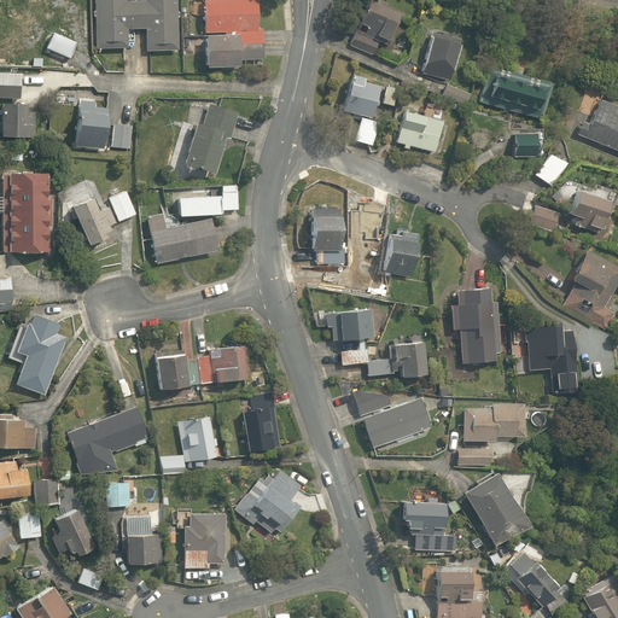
[(74,38),(88,0),(51,0),(40,27),(56,33),(47,52),(69,62),(79,40),(74,38)]
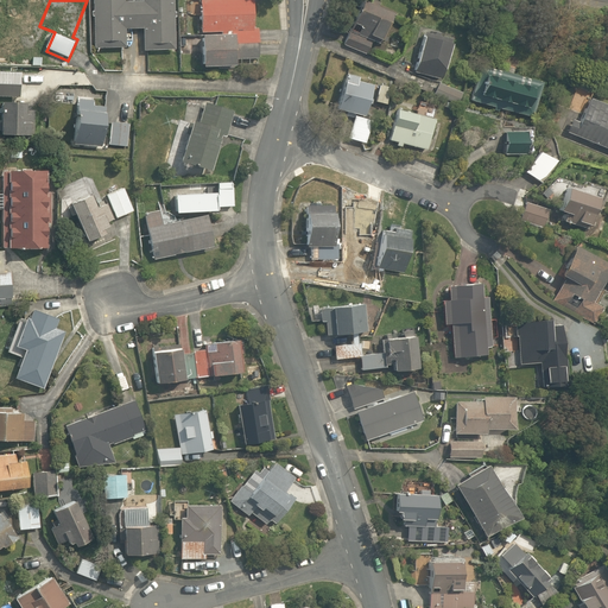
[(132,0),(96,0),(100,48),(131,45),(130,30),(145,29),(146,50),(181,48),(176,0),(143,0),(144,1),(133,2),(132,0)]
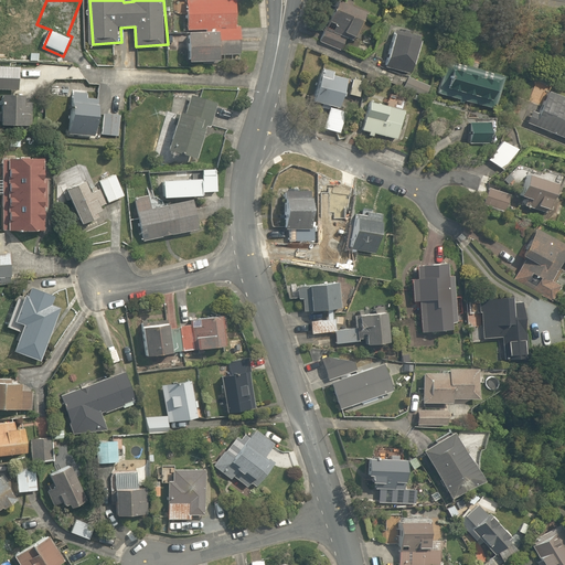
[(237,0),(185,0),(185,64),(237,65),(237,0)]
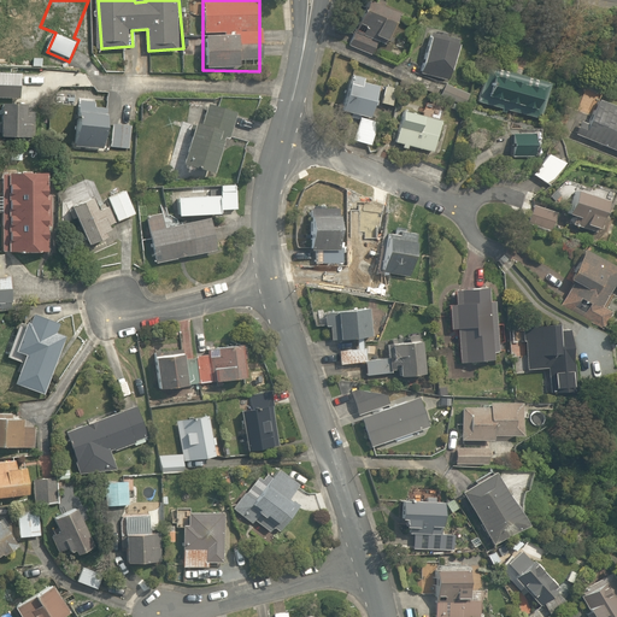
[(405,12),(378,0),(371,0),(350,47),(375,58),(383,40),(391,43),(405,12)]
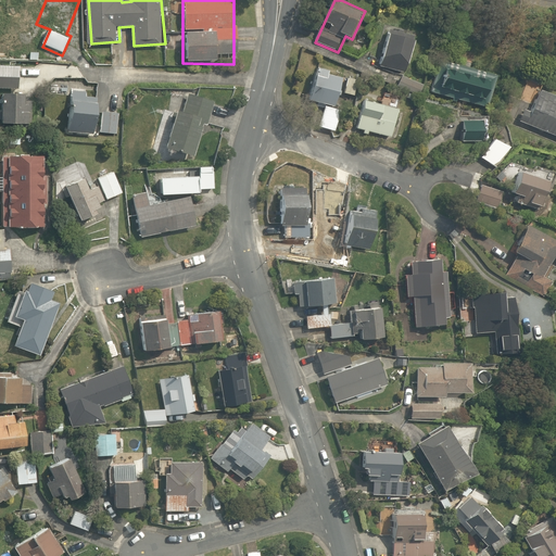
[(421,39),(389,30),(378,67),(411,77),(421,39)]
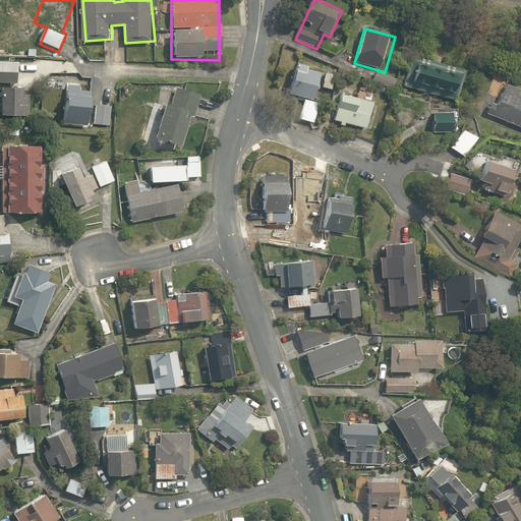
[(468,75),(417,58),(408,83),(460,101),(468,75)]
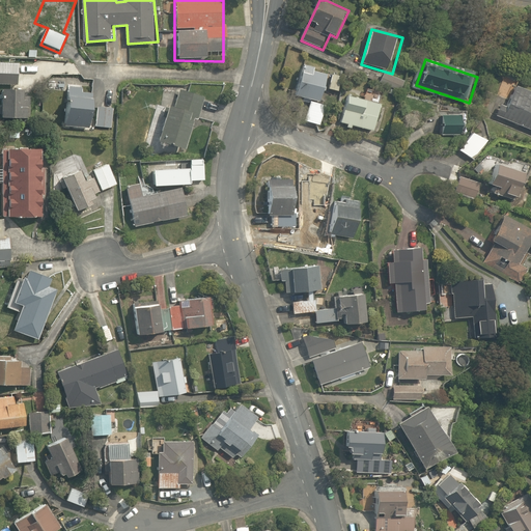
[(336,73),(307,65),(299,98),(313,102),(308,120),(322,124),(336,73)]
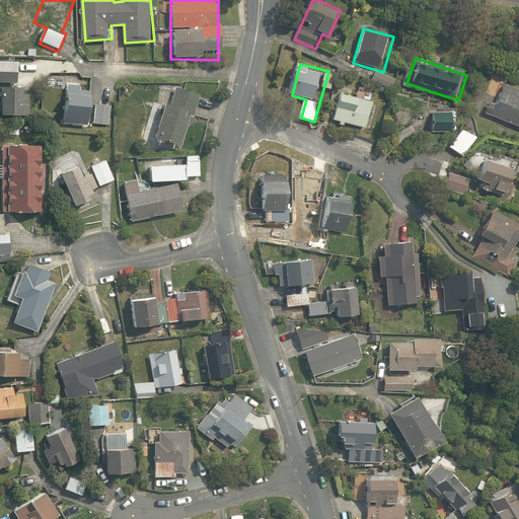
[(20,67),(19,77),(42,79),(43,69),(20,67)]
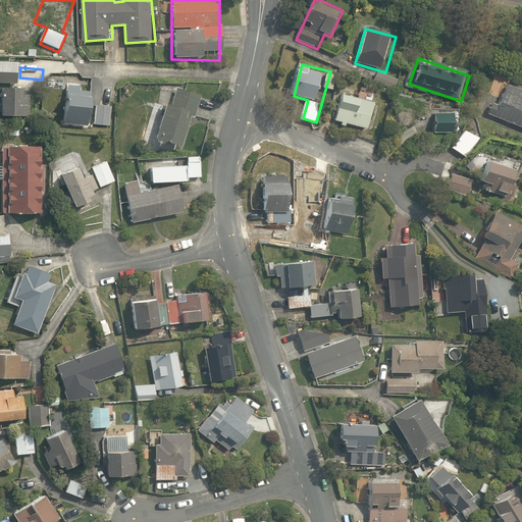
[(499,103),(492,101),(487,115),(521,128),(521,90),(506,84),(499,103)]
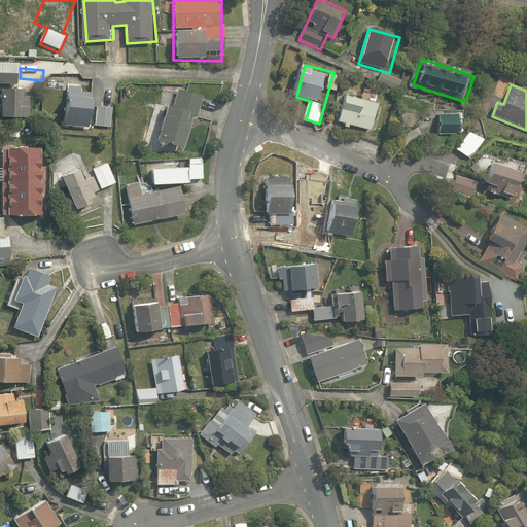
[(33,89),(4,88),(3,118),(32,119),(33,89)]
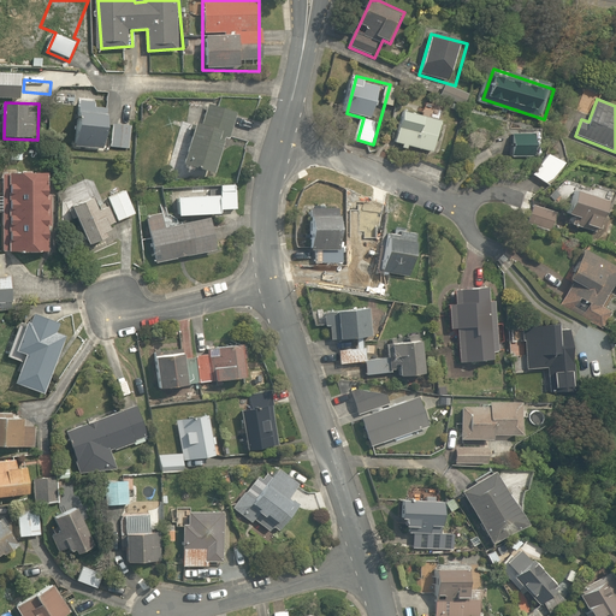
[(445,120),(407,108),(395,143),(433,157),(445,120)]
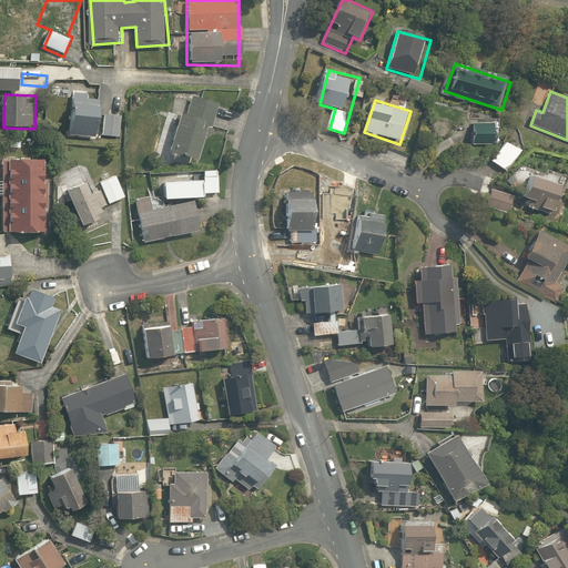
[(216,112),(189,101),(165,159),(193,170),(216,112)]
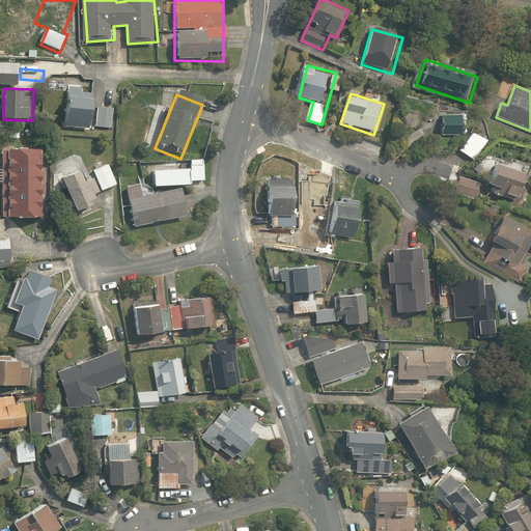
[(98,98),(65,96),(64,124),(96,126),(98,98)]
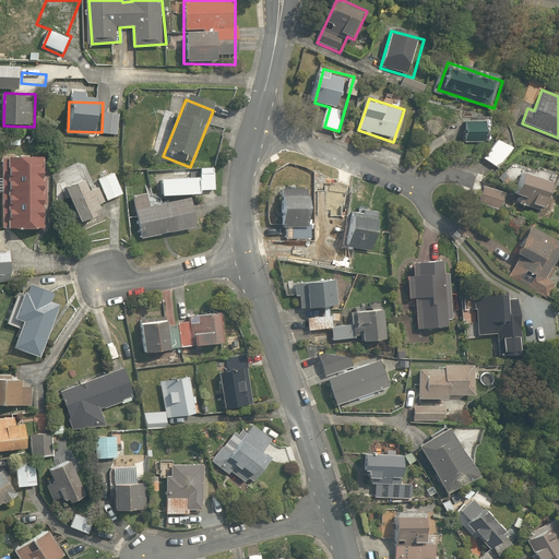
[(121,114),(106,113),(103,135),(118,138),(121,114)]
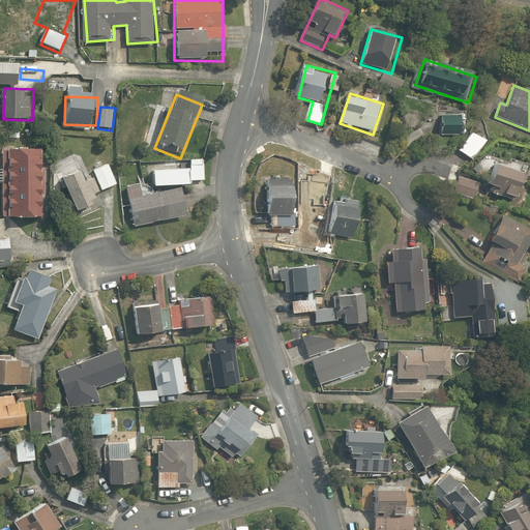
[(467,112),(441,112),(441,134),(466,135),(467,112)]
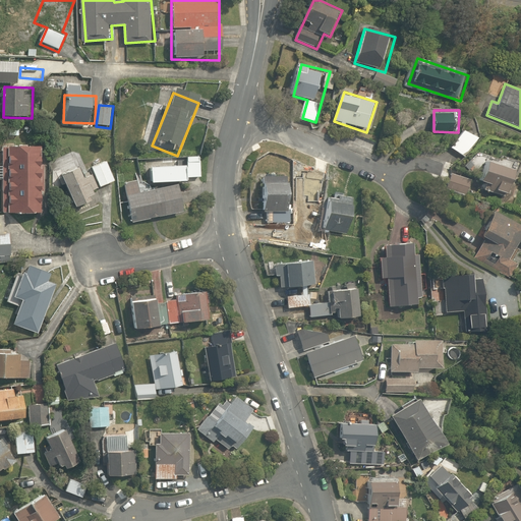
[(471,129),(450,147),(460,160),(481,141),(471,129)]
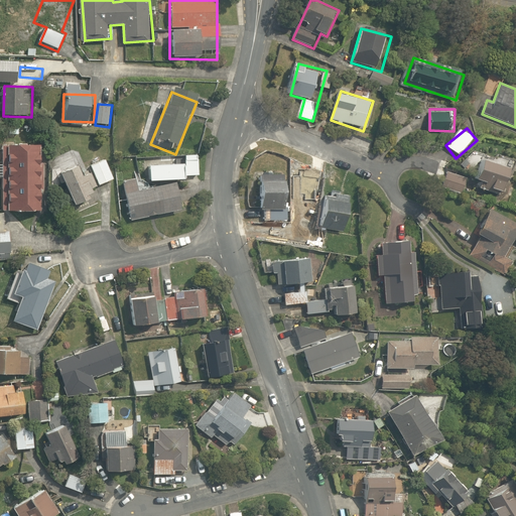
[(42,147),(2,148),(2,214),(43,214),(42,147)]
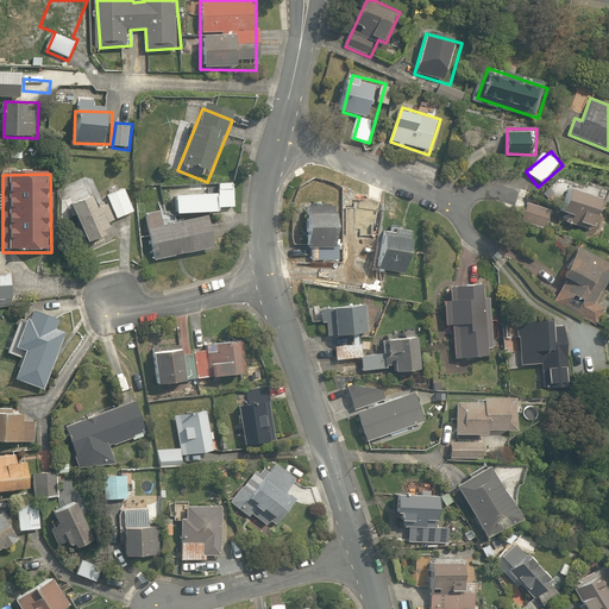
[(233,184),(177,189),(180,215),(236,211),(233,184)]
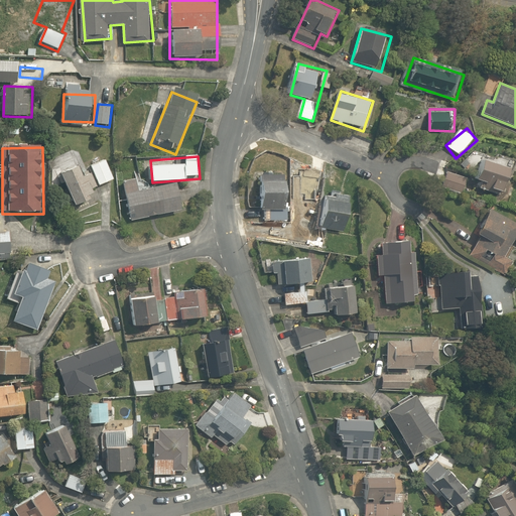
[(488,157),(478,182),(506,194),(515,168),(488,157)]
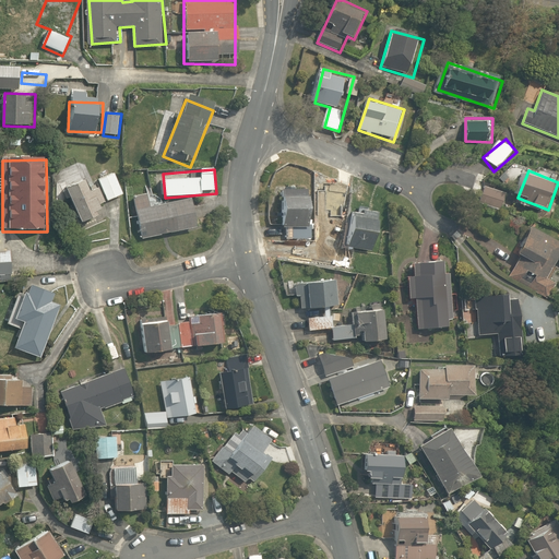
[(116,173),(98,180),(109,203),(127,194),(116,173)]
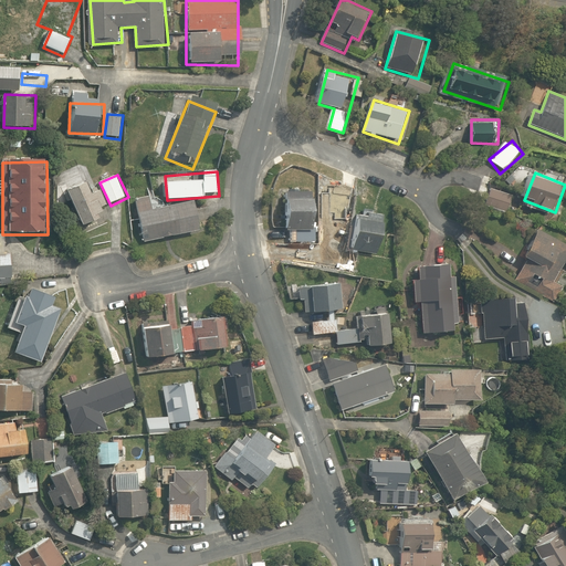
[(95,180),(69,191),(85,228),(111,216),(95,180)]
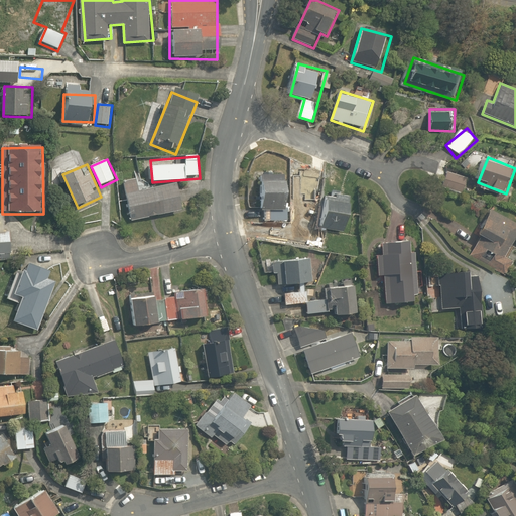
[(471,173),(445,170),(442,189),(468,194),(471,173)]
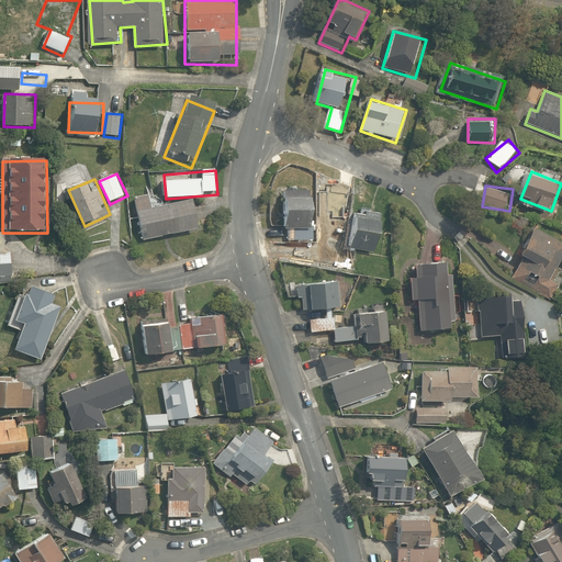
[(312,187),(283,189),(288,240),(316,238),(312,187)]
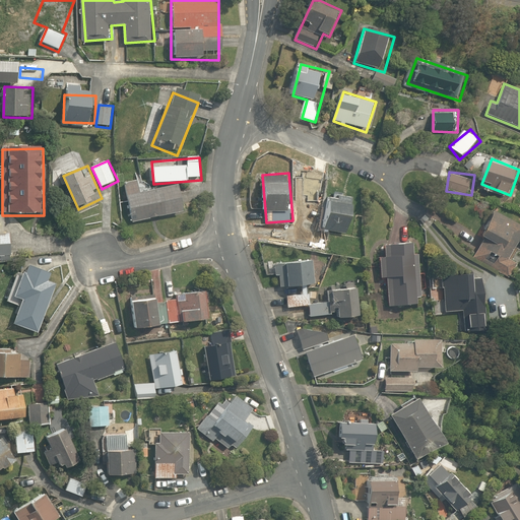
[(144,181),(125,186),(134,225),(189,211),(182,184),(147,192),(144,181)]
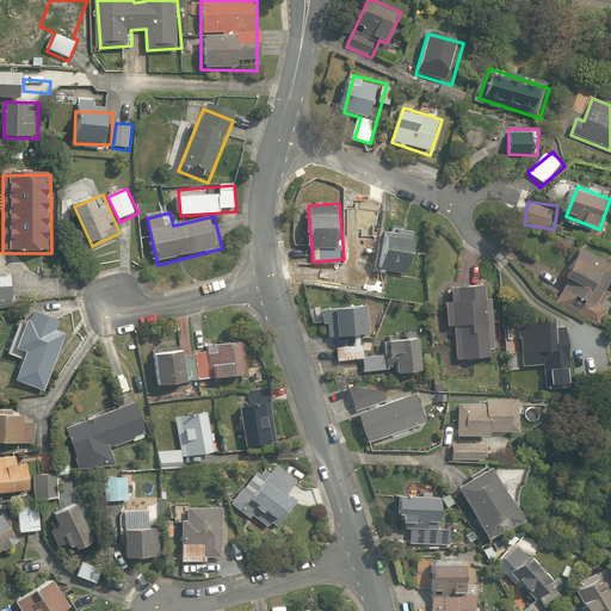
[(419,236),(386,230),(378,273),(412,279),(419,236)]
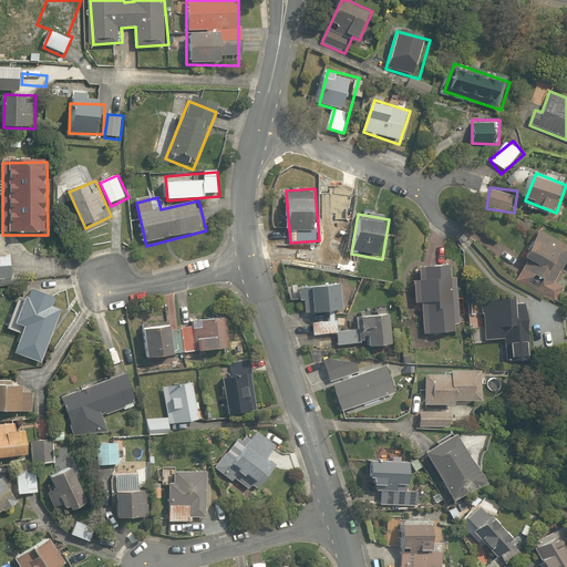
[(566,260),(566,249),(540,234),(514,279),(528,288),(534,278),(543,282),(537,290),(557,302),(566,286),(556,280),(566,260)]
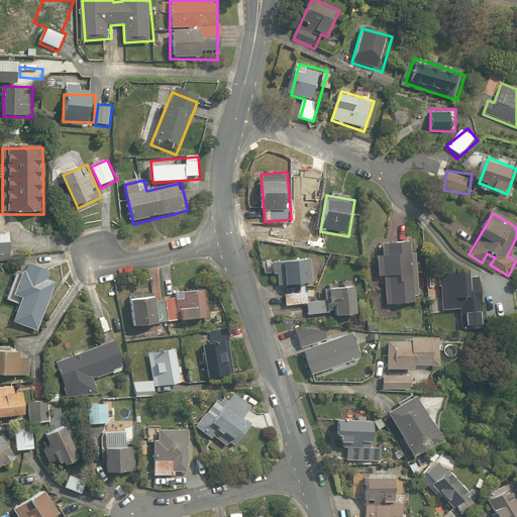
[(11,234),(0,234),(0,254),(10,255),(11,234)]
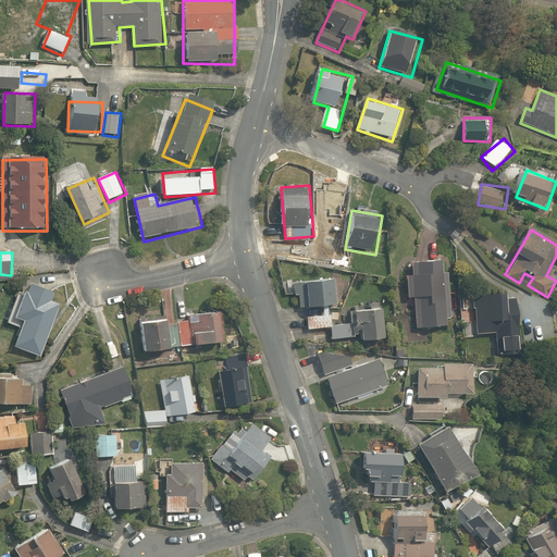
[(446,319),(452,319),(450,274),(445,274),(445,262),(415,262),(415,275),(409,275),(410,298),(416,298),(417,327),(446,326),(446,319)]
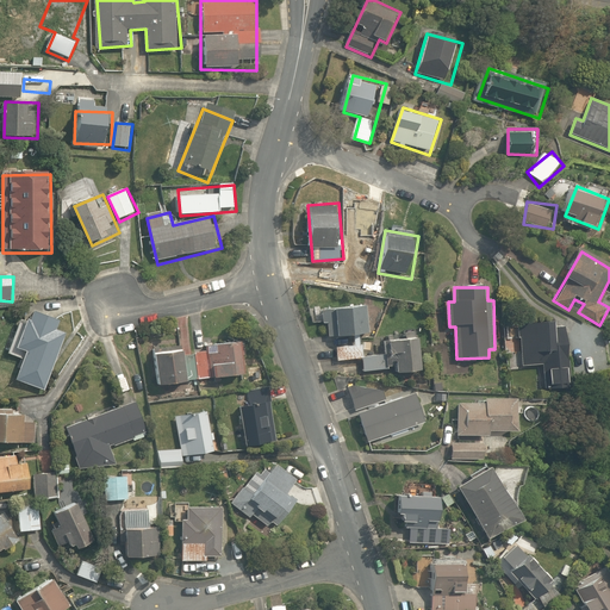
[(369,306),(323,309),(323,322),(330,322),(330,334),(371,331),(369,306)]
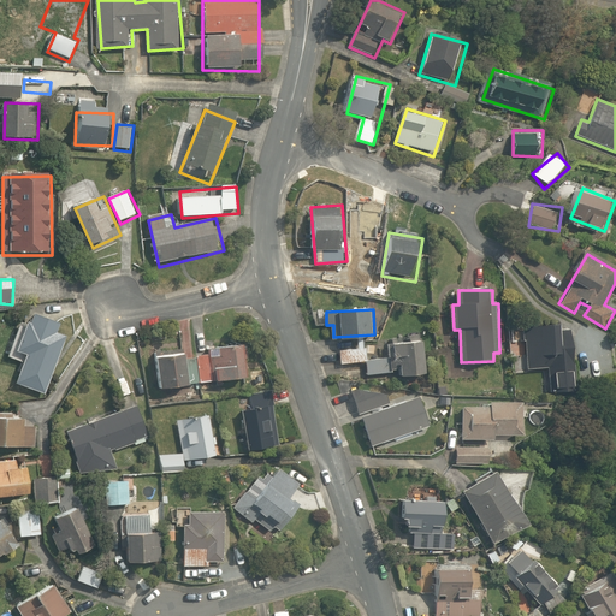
[(69,329),(35,315),(31,326),(22,323),(7,357),(23,363),(17,381),(43,392),(69,329)]
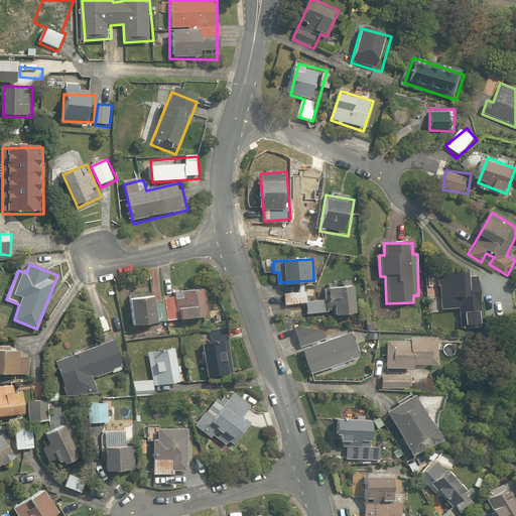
[(482,276),(437,277),(437,287),(440,287),(441,309),(461,308),(461,331),(484,330),(482,276)]
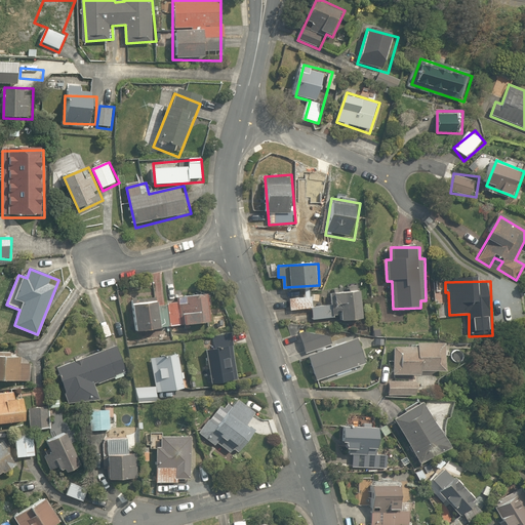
[(363,291),(337,292),(338,310),(344,310),(344,317),(365,316),(363,291)]
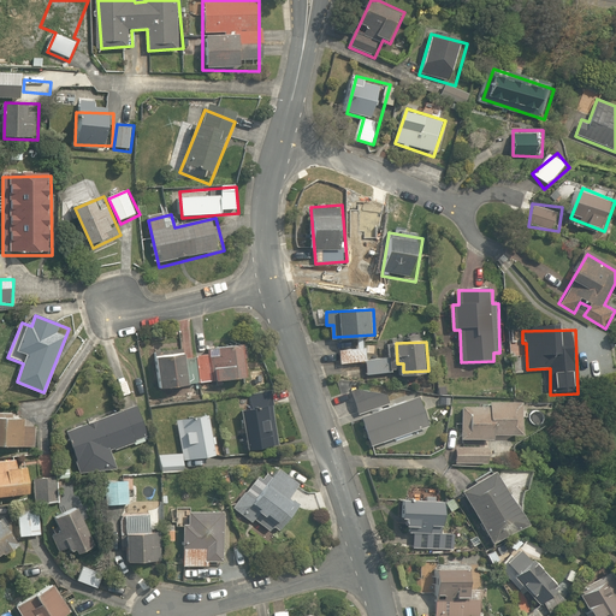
[(248,347),(211,348),(211,357),(196,357),(197,383),(249,381),(248,347)]
